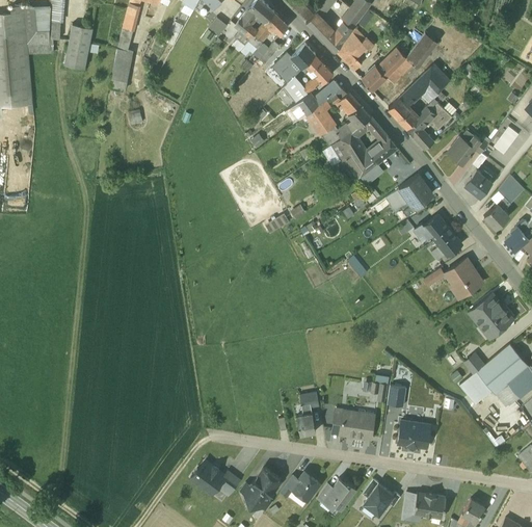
[(51,0),(51,2),(50,24),(61,25),(62,3),(62,0),(51,0)]
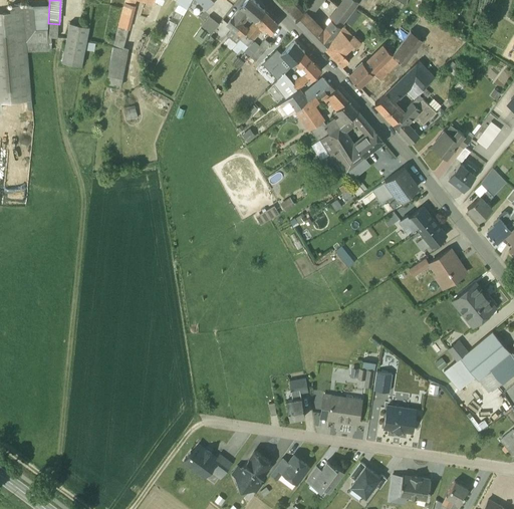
[(136,0),(125,0),(122,15),(131,18),(132,16),(133,16),(135,8),(134,8),(136,0)]
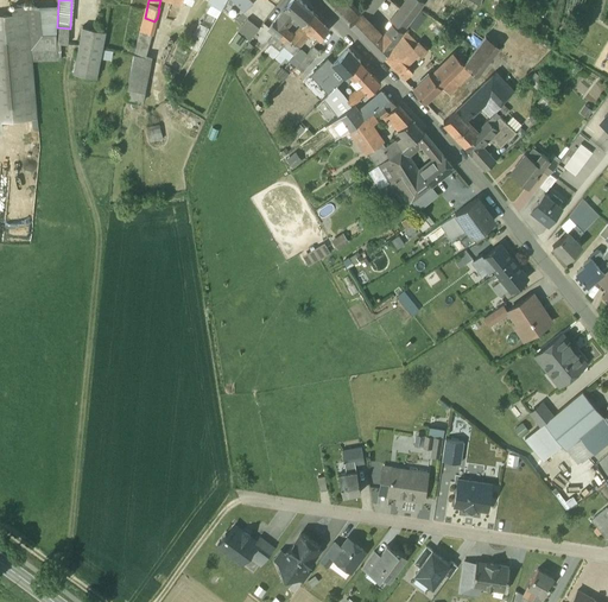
[(245,14),(228,0),(227,0),(223,8),(238,21),(245,14)]
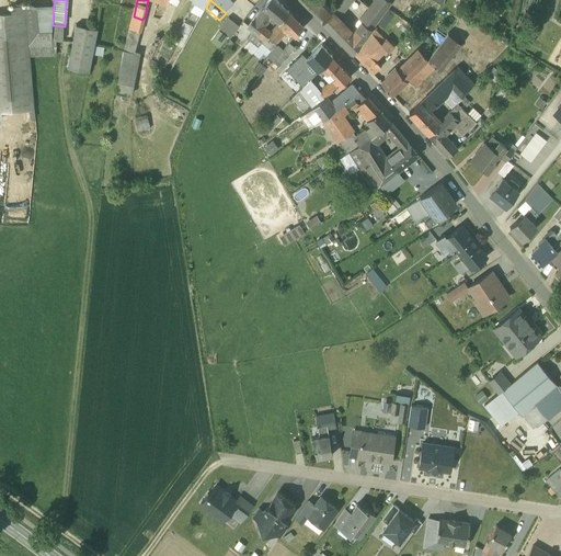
[(229,0),(228,0),(210,0),(226,13),(233,6),(229,0)]
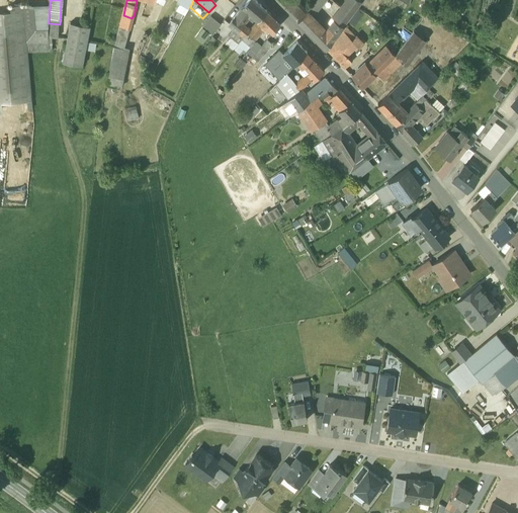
[(266,11),(252,0),(249,0),(242,9),(237,16),(245,23),(250,16),(257,22),(266,12),(266,11)]
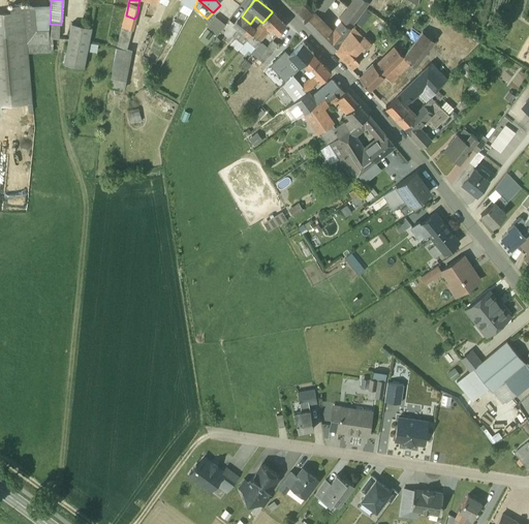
[(312,13),(299,0),(290,0),(286,4),(304,23),(312,13)]
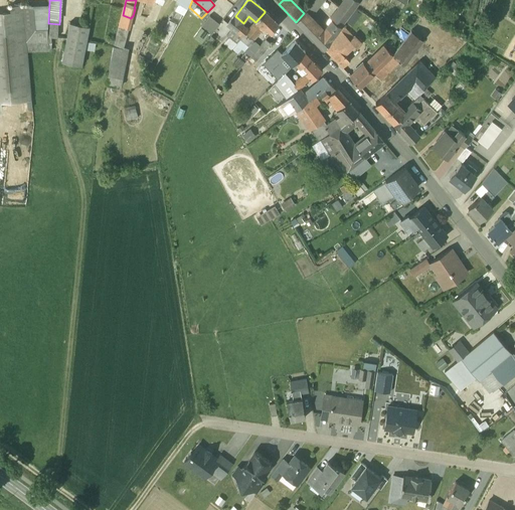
[(322,3),(319,0),(314,0),(311,5),(317,10),(323,3),(322,3)]
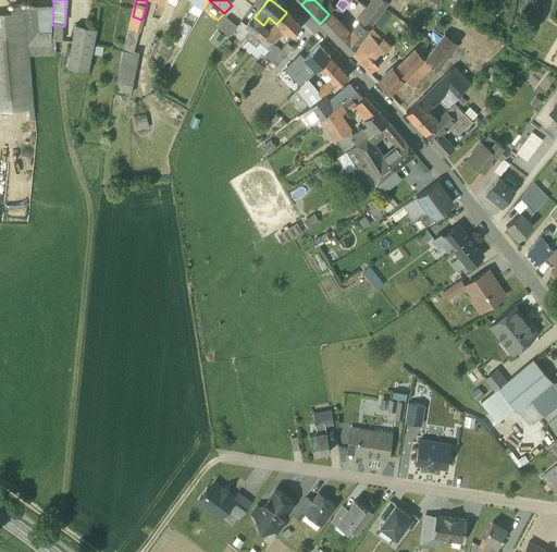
[(383,0),(372,0),(367,10),(362,13),(357,22),(358,22),(368,29),(387,2),(383,0)]
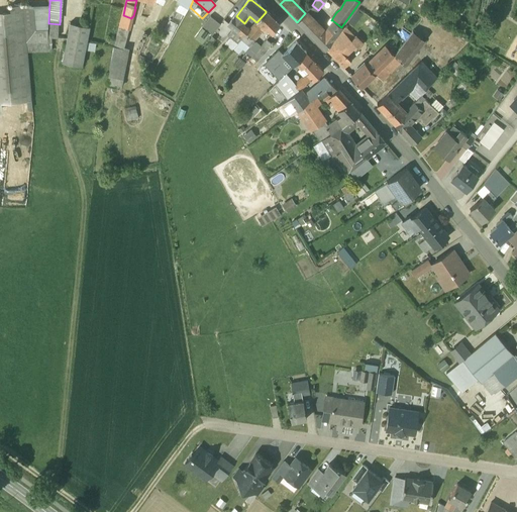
[(420,0),(420,1),(418,0),(416,0),(415,7),(422,9),(425,0),(420,0)]
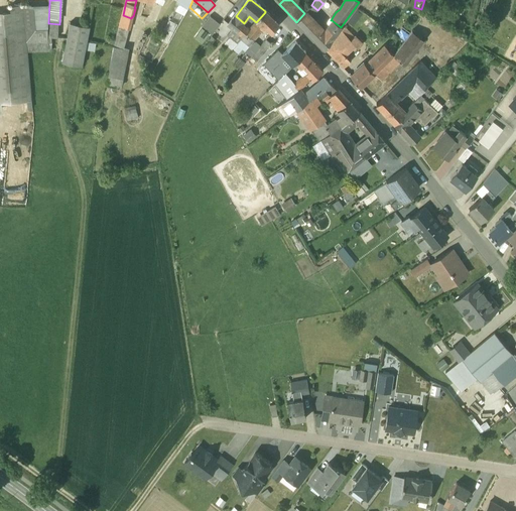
[(311,5),(305,12),(311,18),(317,10),(311,5)]
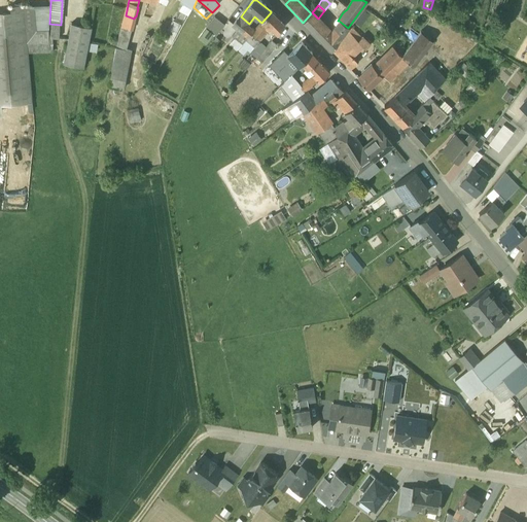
[(48,11),(34,12),(31,7),(24,8),(26,28),(27,45),(47,44),(47,40),(48,40),(48,11)]
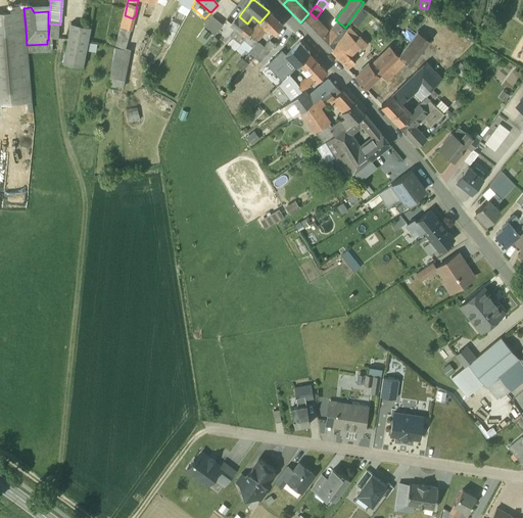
[(24,8),(10,9),(10,15),(2,16),(3,30),(26,28),(24,8)]
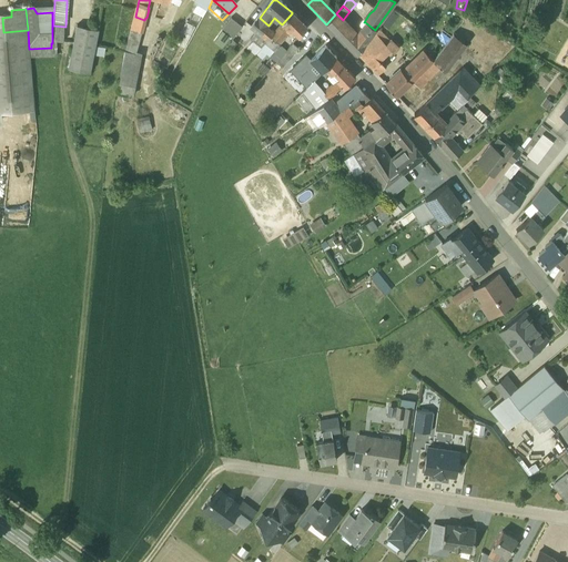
[(274,34),(271,39),(276,46),(282,40),(292,30),(300,37),(307,28),(292,13),(282,24),(274,34)]
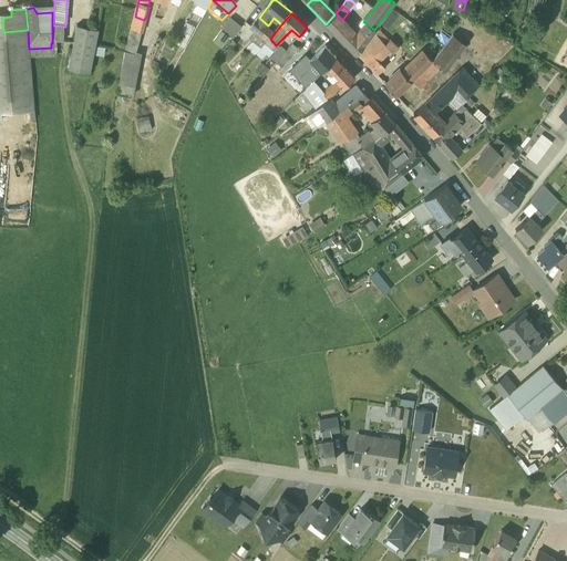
[(342,20),(336,13),(326,24),(338,38),(348,27),(342,20)]
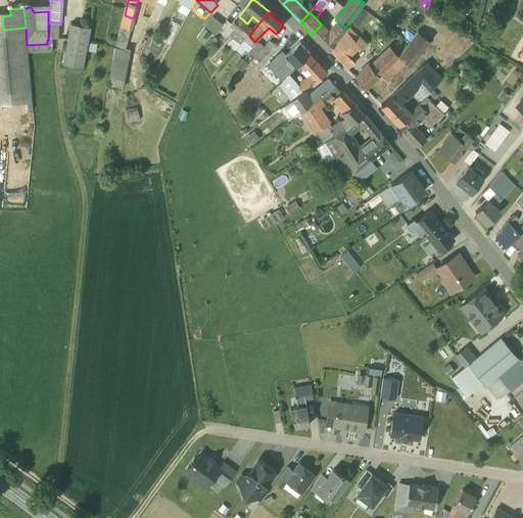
[(3,30),(2,16),(0,15),(0,107),(1,108),(32,105),(27,45),(26,28),(3,30)]
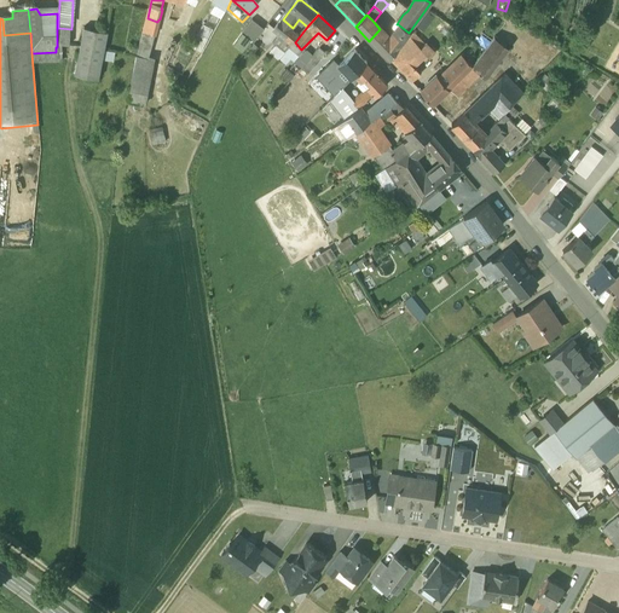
[(157,22),(148,18),(143,35),(139,47),(150,50),(154,39),(158,22),(157,22)]
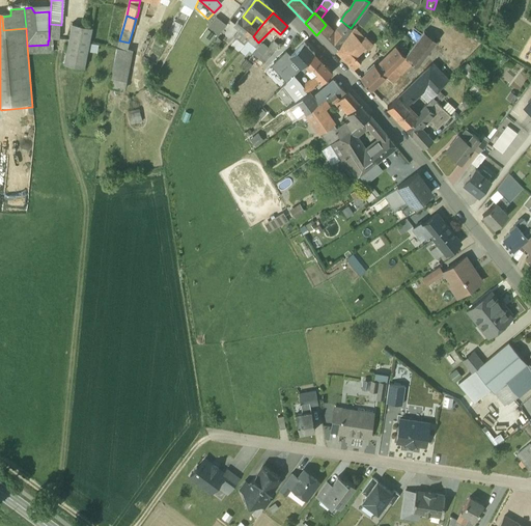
[(243,17),(234,26),(243,33),(244,34),(249,27),(252,24),(251,24),(243,17)]
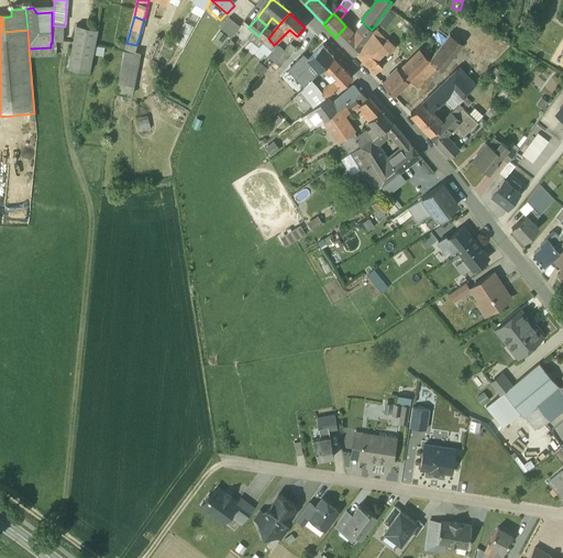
[(229,20),(220,31),(231,40),(241,28),(229,20)]
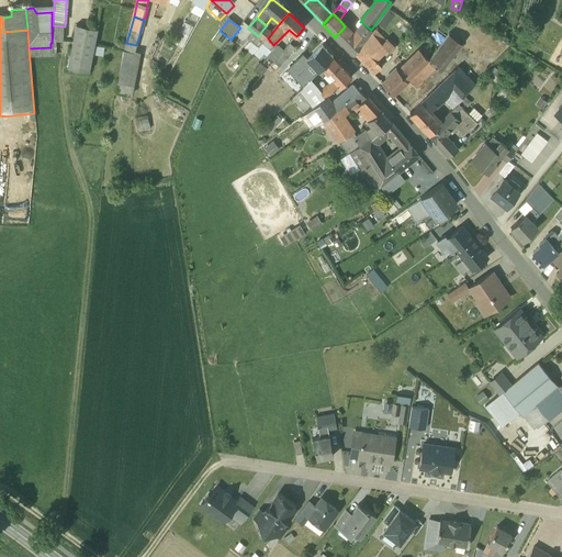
[(361,22),(352,34),(345,26),(335,37),(353,56),(372,30),(371,30),(361,22)]
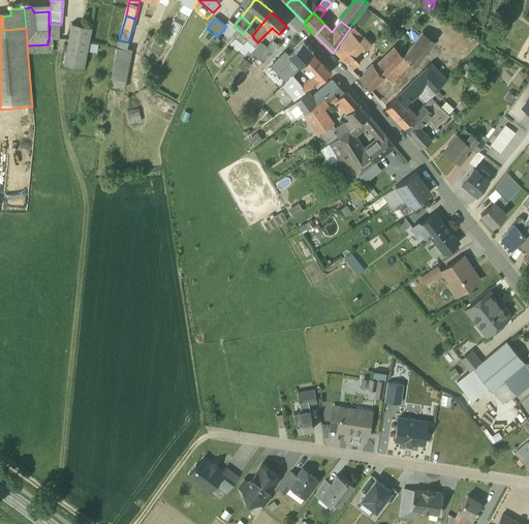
[(163,43),(172,48),(181,26),(173,23),(163,43)]
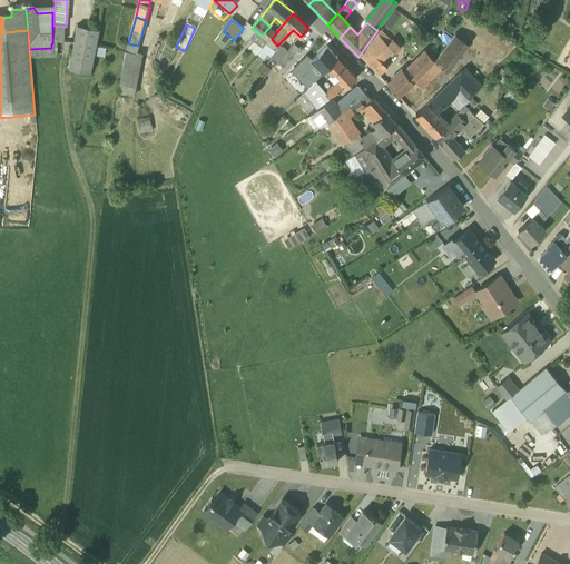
[(99,32),(77,28),(68,71),(90,76),(99,32)]
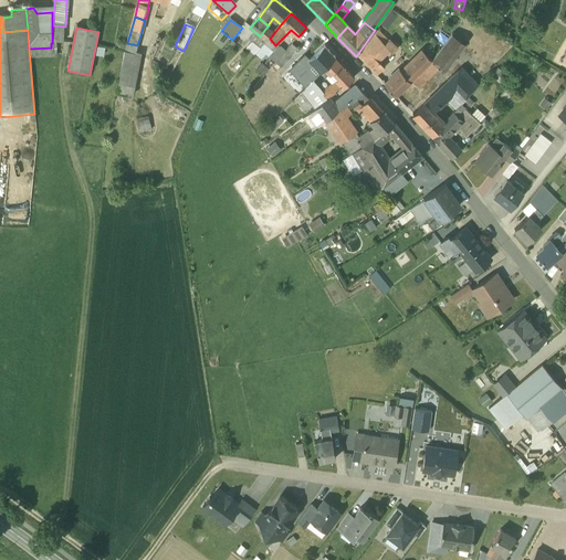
[(265,29),(260,37),(265,42),(269,38),(270,39),(273,34),(265,29)]
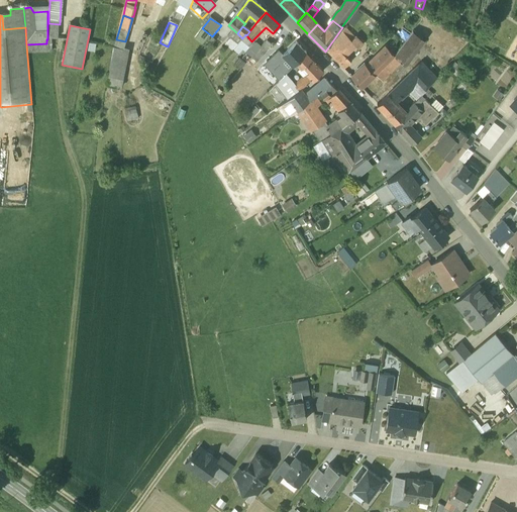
[(354,37),(353,39),(343,28),(340,32),(350,42),(355,48),(357,50),(363,45),(354,37)]
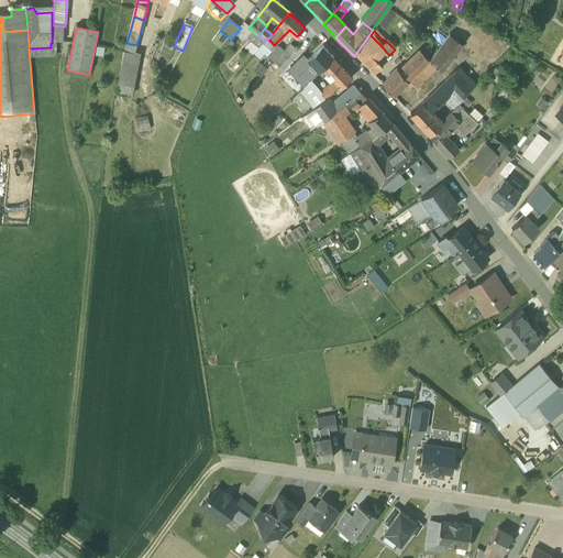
[(257,35),(251,43),(257,48),(264,42),(258,36),(257,35)]
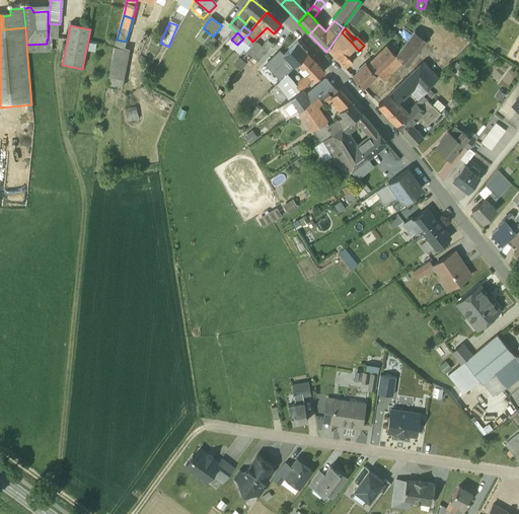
[(352,43),(342,32),(326,52),(340,65),(347,59),(357,49),(352,43)]
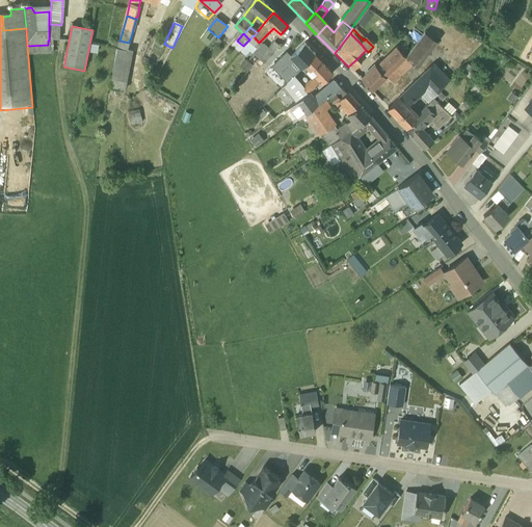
[(405,58),(413,66),(413,67),(433,41),(424,33),(405,58)]
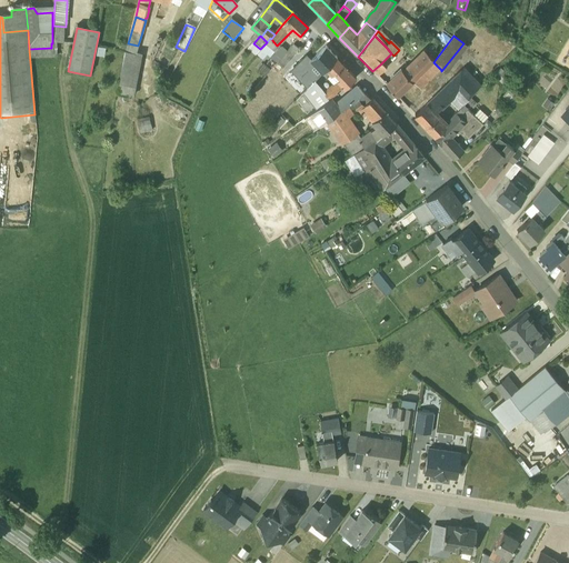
[(271,39),(270,38),(267,42),(265,44),(272,51),(277,46),(271,39)]
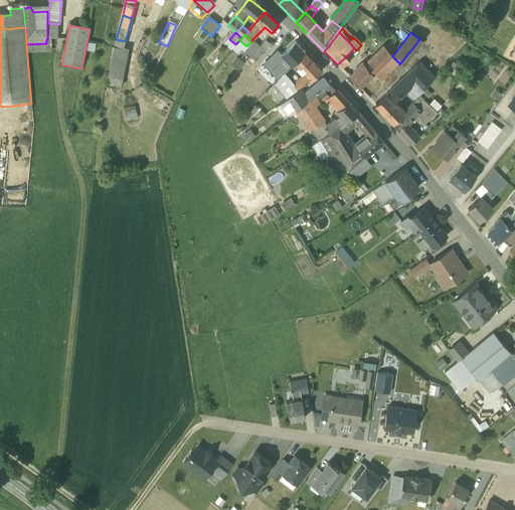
[(266,41),(259,49),(264,53),(271,45),(266,41)]
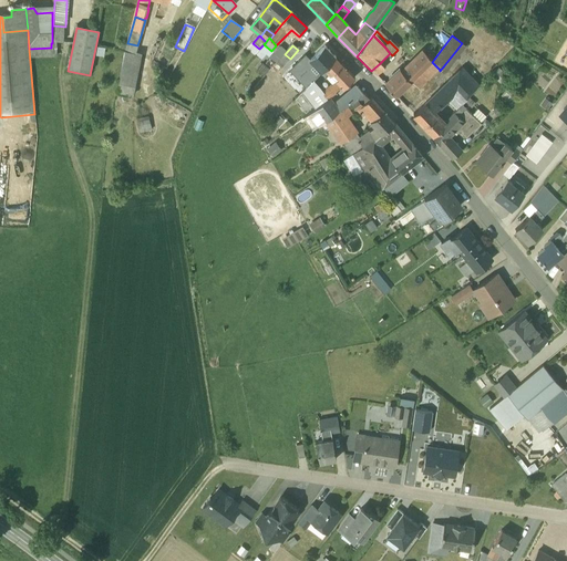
[(325,48),(309,62),(321,74),(325,71),(336,59),(325,48)]
